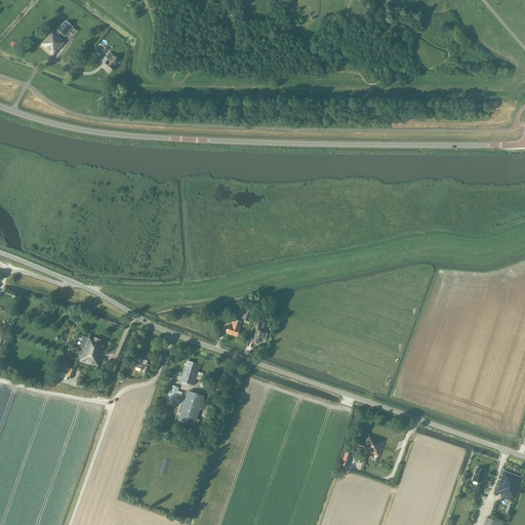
[(57,30),(65,37),(73,27),(66,21),(57,30)]
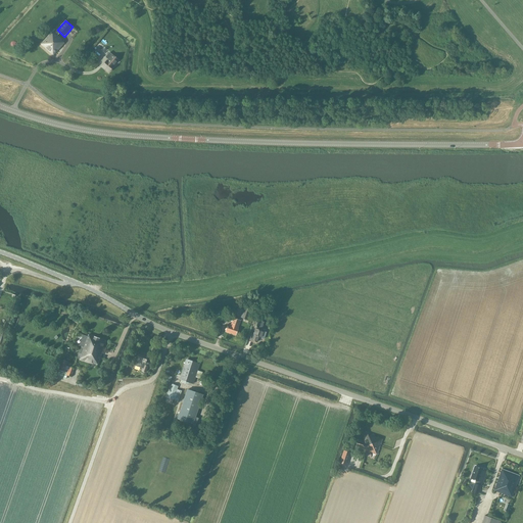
[(53,55),(64,43),(61,40),(57,36),(59,34),(55,30),(53,32),(42,44),(41,44),(53,55)]
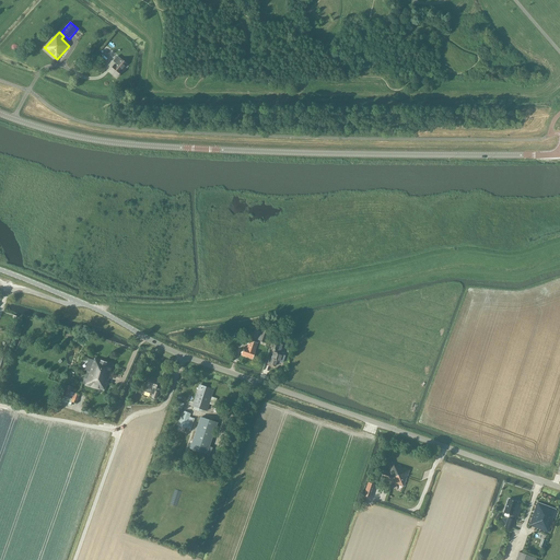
[(115,66),(109,71),(117,77),(121,71),(120,70),(127,63),(120,59),(119,59),(116,63),(117,65),(115,66)]
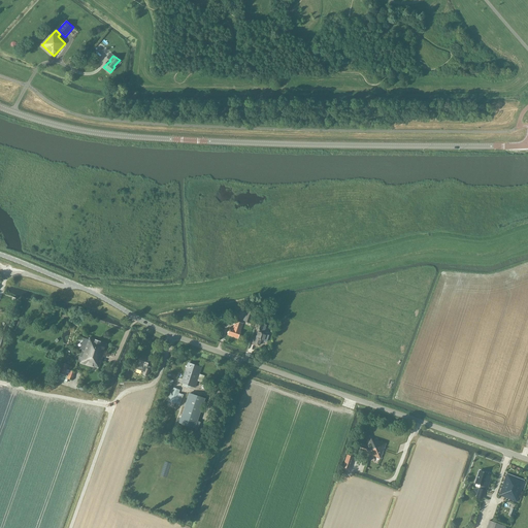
[(243,321),(250,323),(253,311),(246,309),(243,321)]
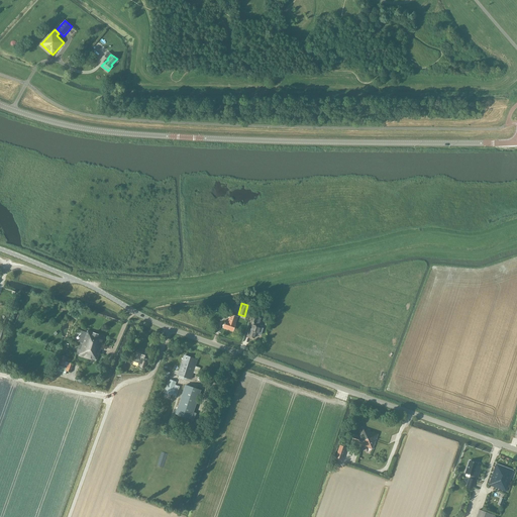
[(223,328),(233,331),(238,317),(230,314),(228,321),(225,320),(223,328)]
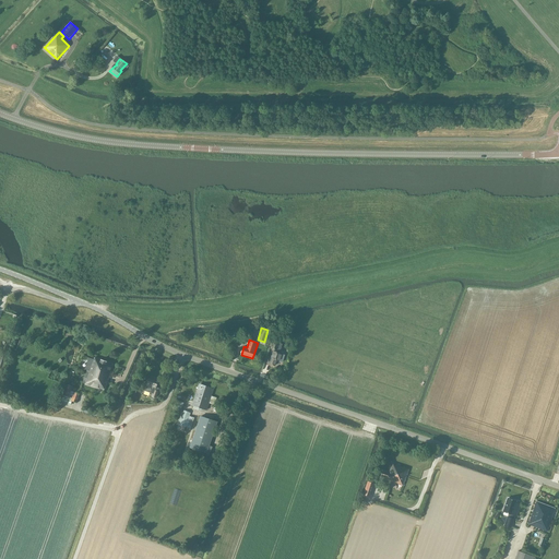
[(271,348),(277,351),(280,343),(273,341),(271,348)]
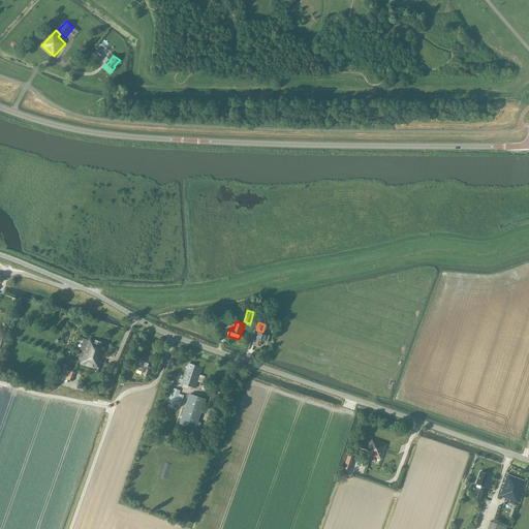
[(254,344),(259,346),(261,341),(263,342),(266,335),(258,332),(254,344)]
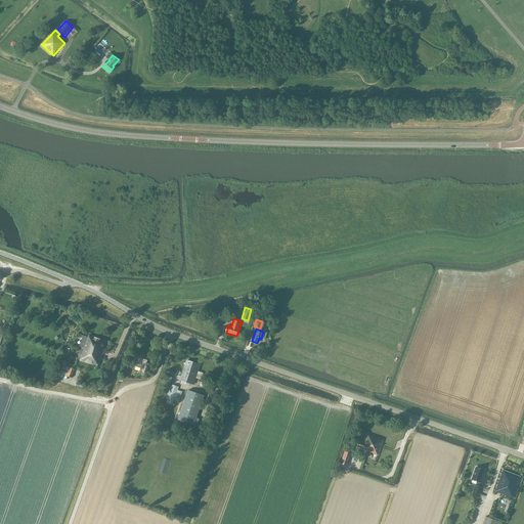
[(80,360),(93,364),(97,365),(98,365),(105,342),(88,336),(88,337),(83,336),(80,346),(81,347),(77,359),(80,360)]
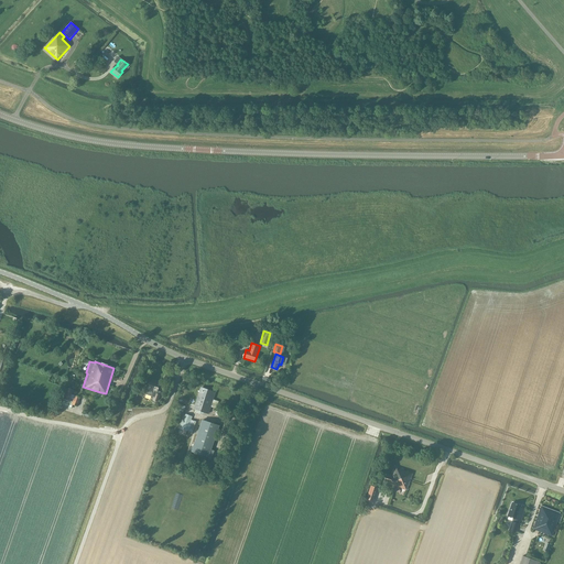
[(152,402),(156,404),(156,402),(158,402),(160,396),(156,393),(160,383),(150,380),(148,388),(147,387),(143,393),(154,398),(153,400),(152,402)]
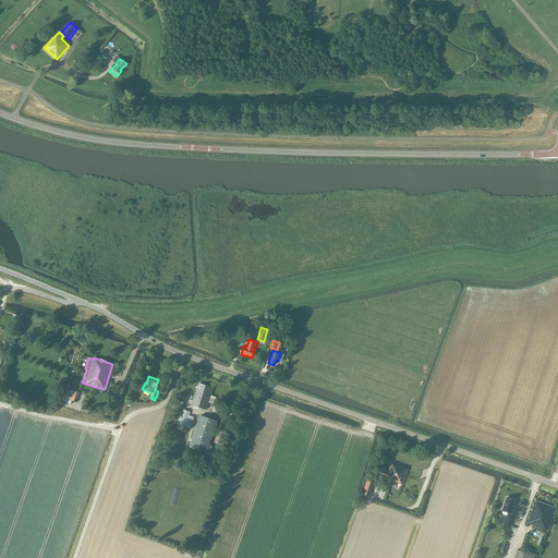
[(61,402),(70,405),(72,400),(76,402),(80,393),(71,390),(72,386),(67,384),(61,402)]
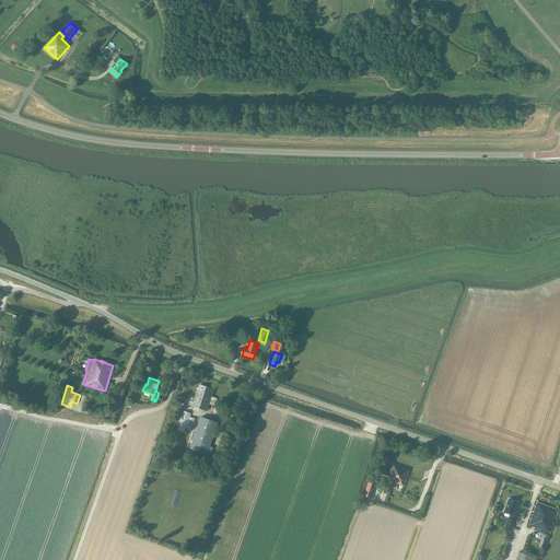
[(211,396),(208,395),(210,388),(202,386),(200,393),(197,392),(193,407),(207,411),(209,404),(211,396)]
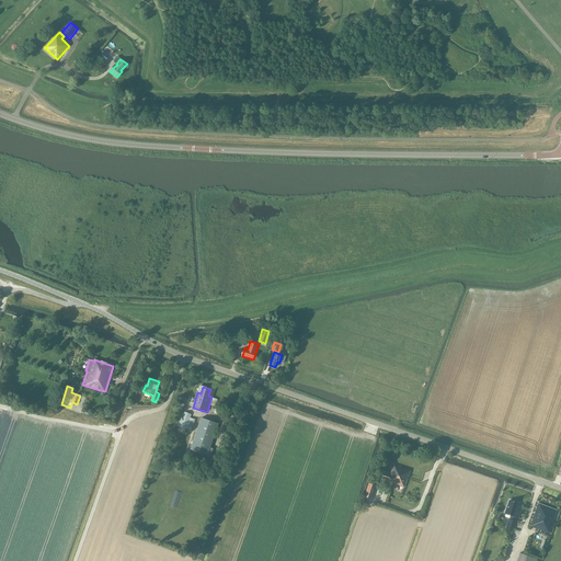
[(179,426),(191,431),(195,420),(190,418),(191,414),(183,412),(179,426)]
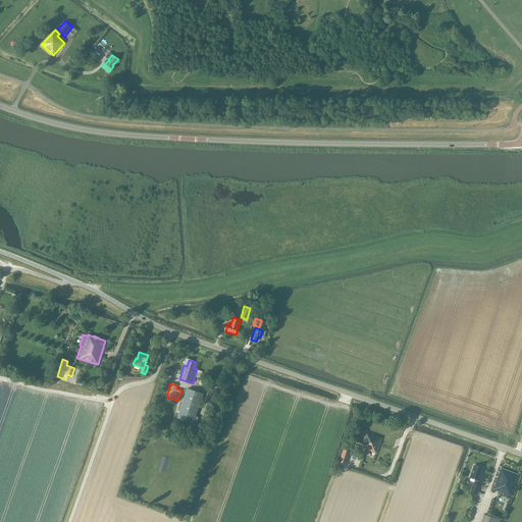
[(193,424),(196,425),(198,417),(195,416),(203,394),(188,388),(177,418),(193,423),(193,424)]
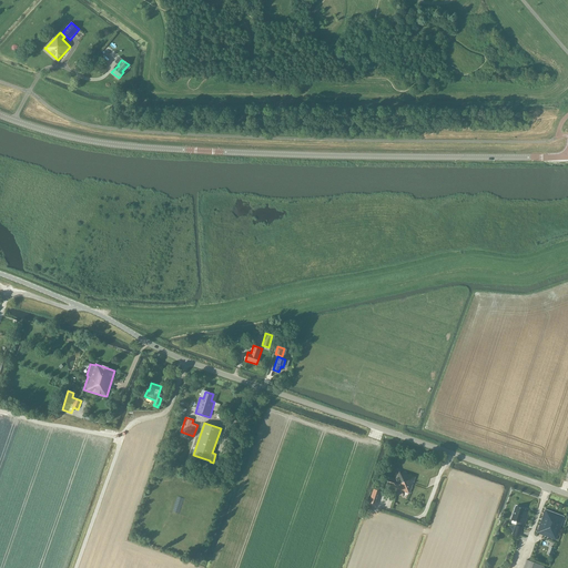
[(386,486),(409,494),(415,477),(399,472),(398,472),(395,479),(389,477),(386,486)]
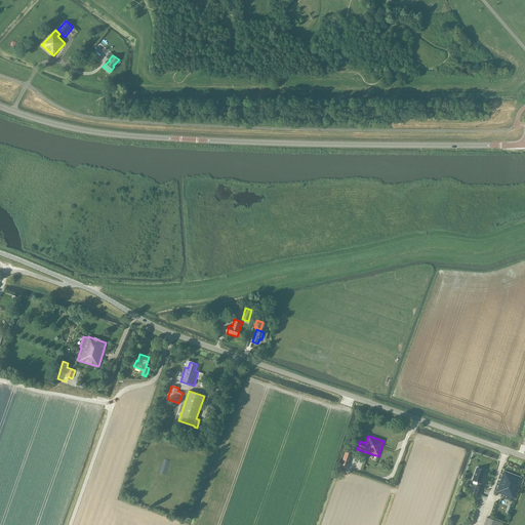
[(341,465),(348,467),(352,454),(346,452),(341,465)]
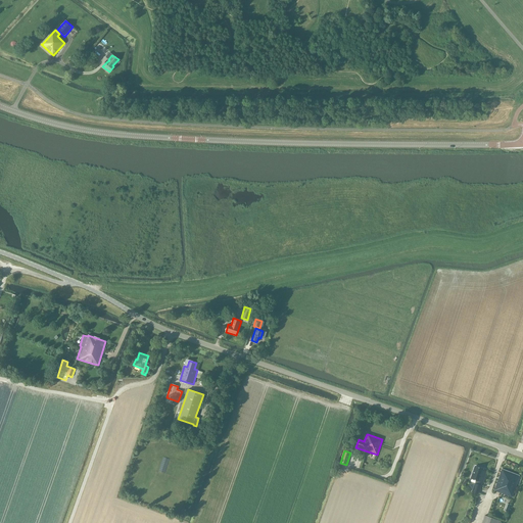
[(479,469),(479,468),(474,466),(470,478),(476,480),(475,483),(474,483),(472,491),(478,493),(481,485),(482,482),(483,483),(486,472),(479,469)]
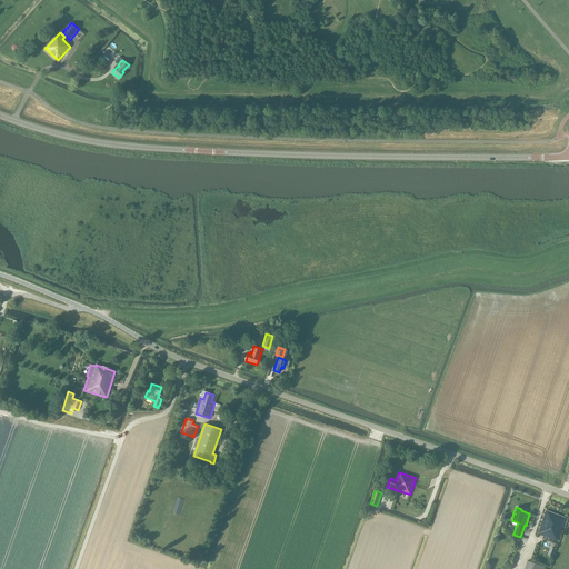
[(538,533),(557,541),(565,518),(546,510),(538,533)]
